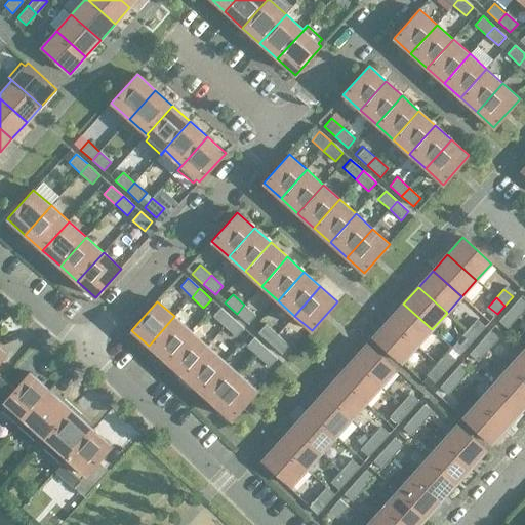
[(518,317),(524,309),(524,308),(517,301),(510,310),(518,317)]
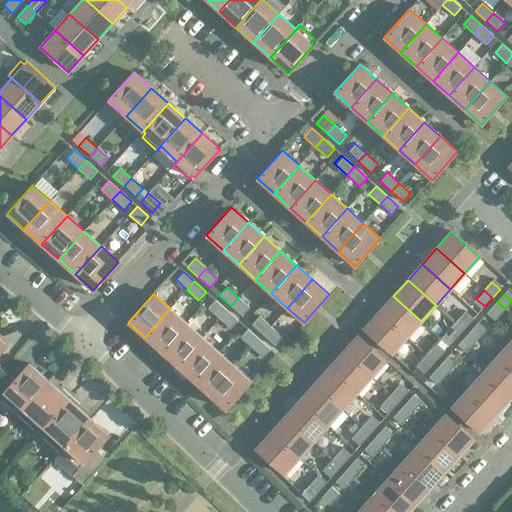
[(421,321),(393,296),(379,312),(407,337),(421,321)]
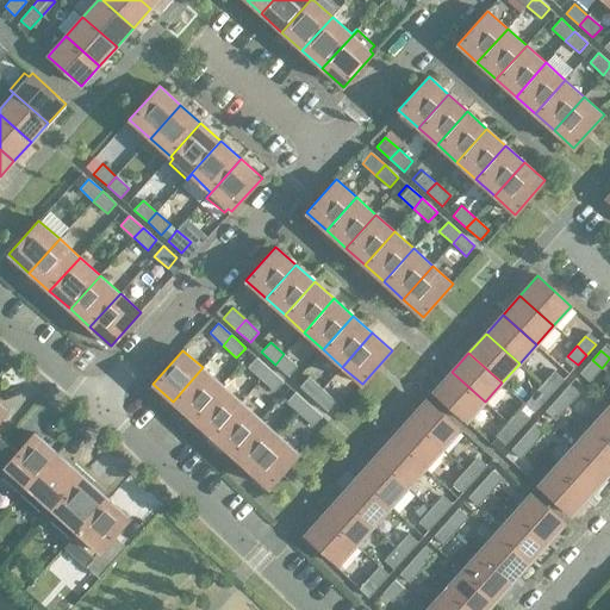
[(284,354),(275,365),(288,377),(297,367),(284,354)]
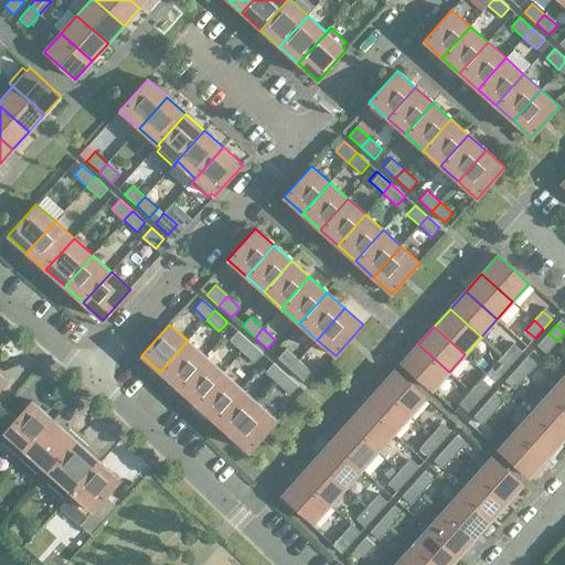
[(237,331),(230,340),(242,351),(251,342),(237,331)]
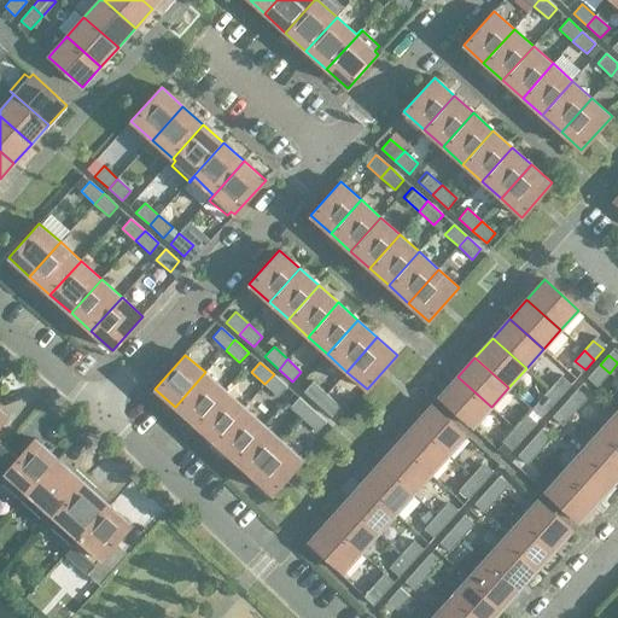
[(601,384),(610,373),(600,365),(590,374),(601,384)]
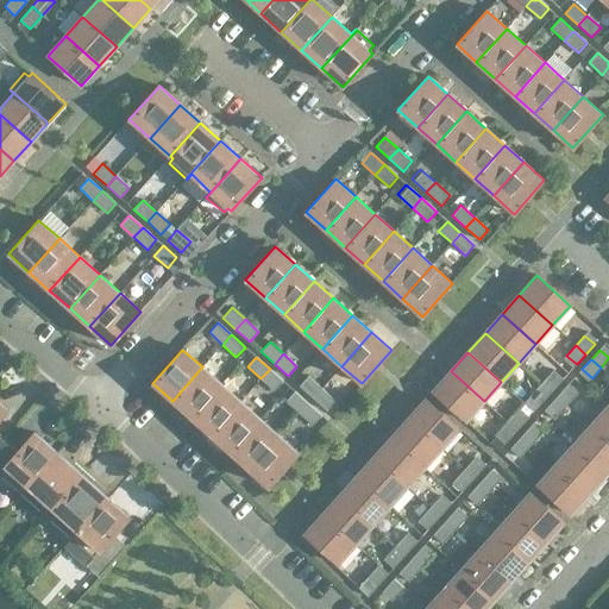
[(173,401),(192,418),(221,384),(202,366),(173,401)]
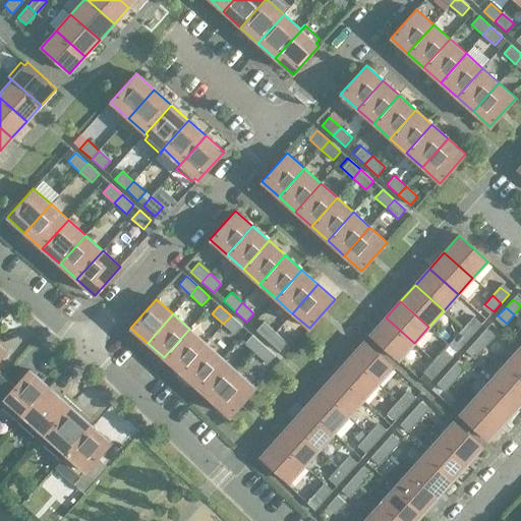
[(231,315),(223,324),(235,335),(242,326),(231,315)]
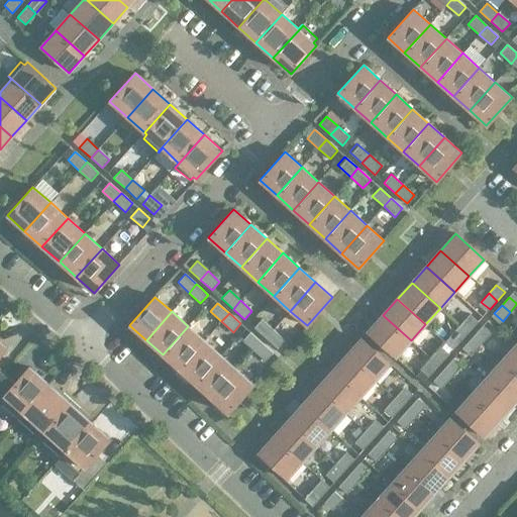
[(411,340),(383,315),(368,332),(396,357),(411,340)]
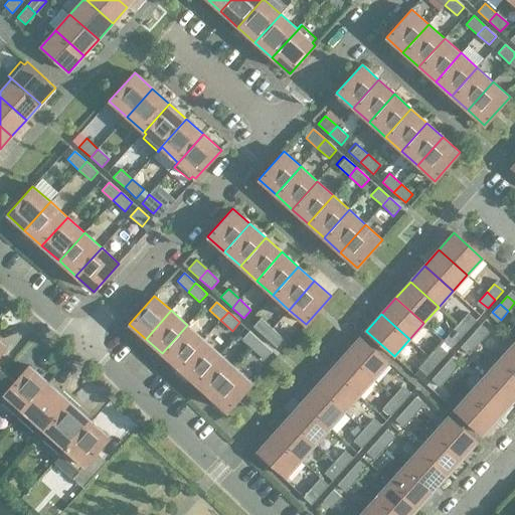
[(467,332),(474,324),(466,316),(458,325),(467,332)]
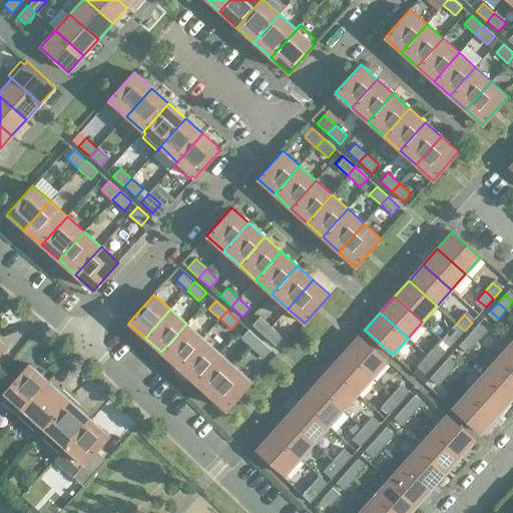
[(260,317),(252,326),(264,336),(271,327),(260,317)]
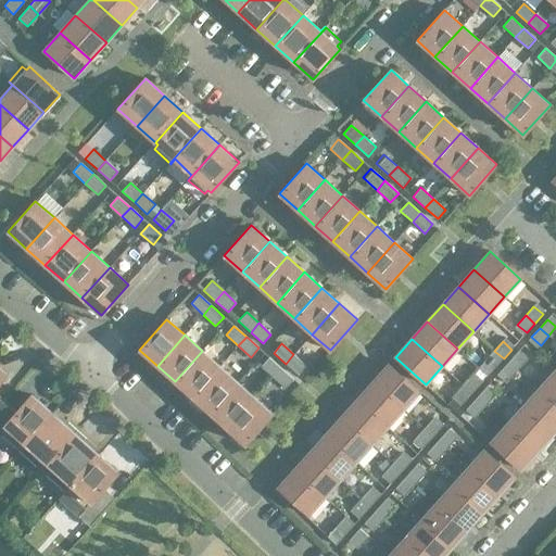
[(175,381),(192,397),(219,366),(202,351),(175,381)]
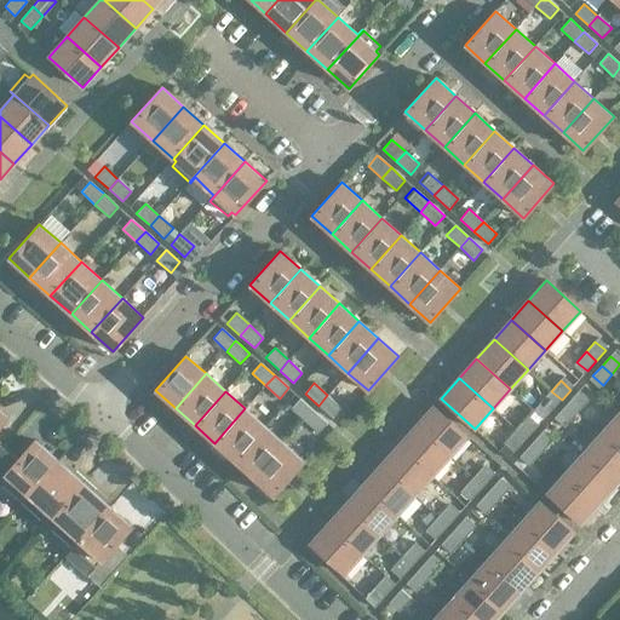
[(552,411),(562,400),(551,391),(543,401),(552,411)]
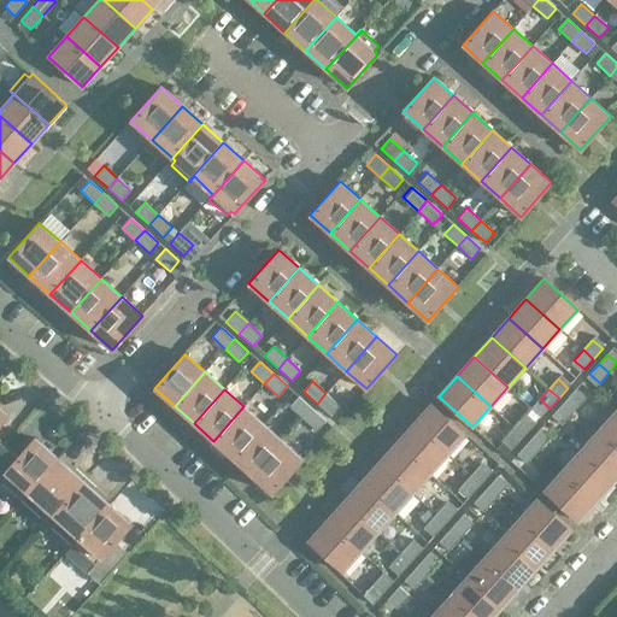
[(325,393),(317,404),(323,409),(330,416),(340,406),(325,393)]
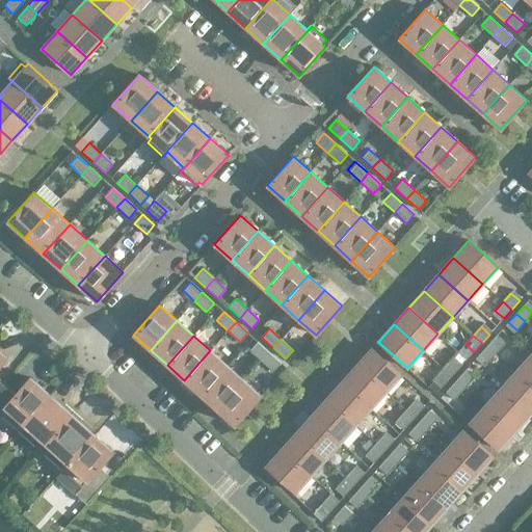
[(495,355),(503,346),(495,339),(486,347),(495,355)]
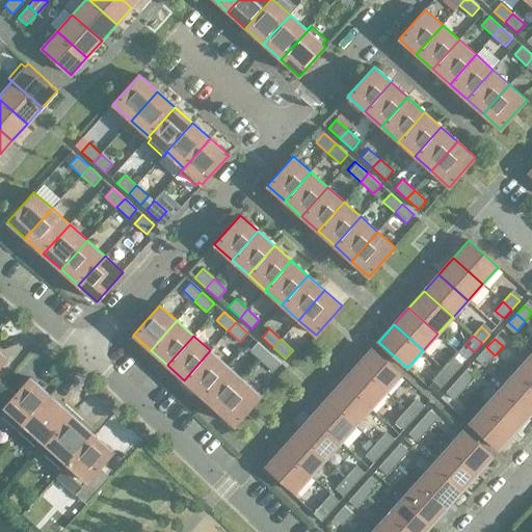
[(257,342),(249,350),(262,362),(269,352),(257,342)]
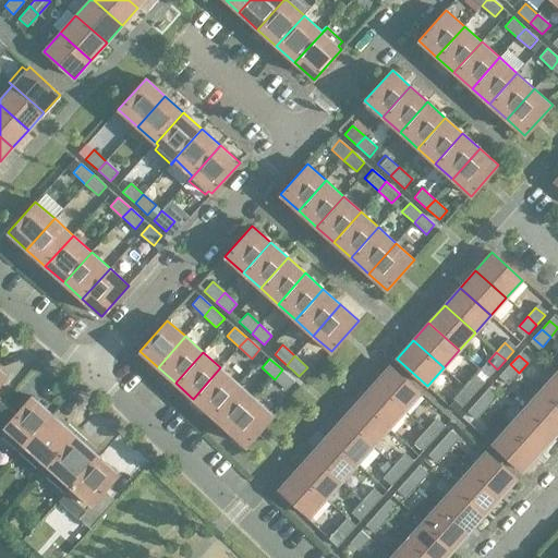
[(511,381),(519,373),(510,364),(502,373),(511,381)]
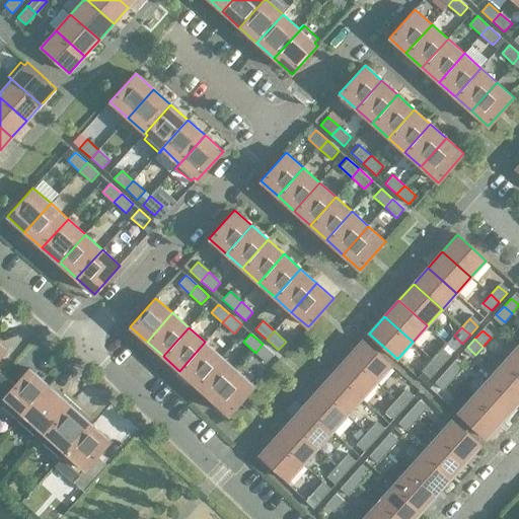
[(363,341),(348,357),(376,382),(391,365),(363,341)]
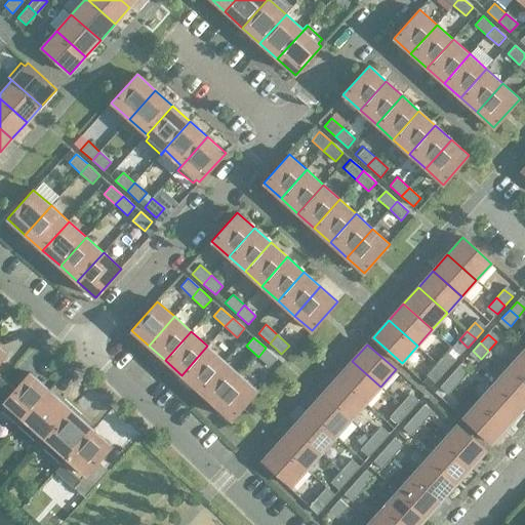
[(182,375),(198,390),(225,361),(207,346),(182,375)]
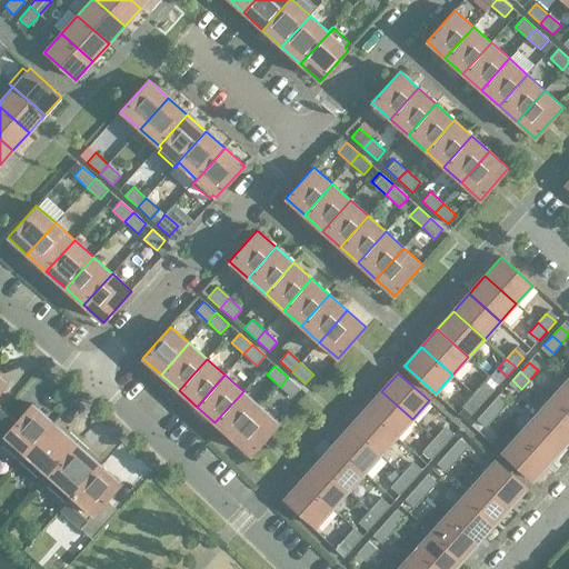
[(288,377),(280,387),(292,398),(300,388),(288,377)]
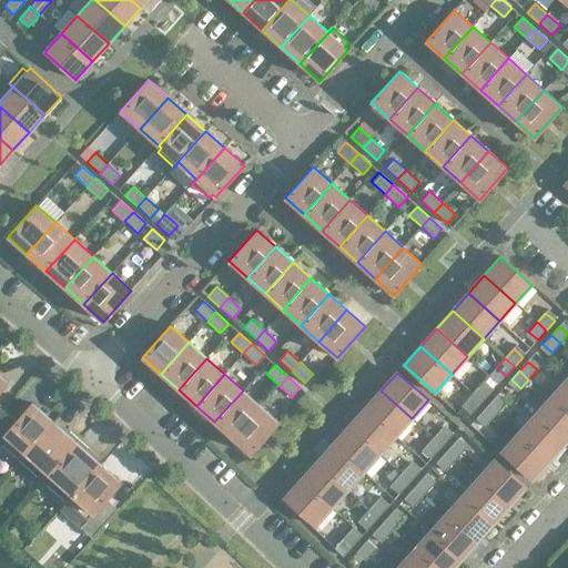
[(567,382),(566,379),(549,397),(567,414),(567,382)]
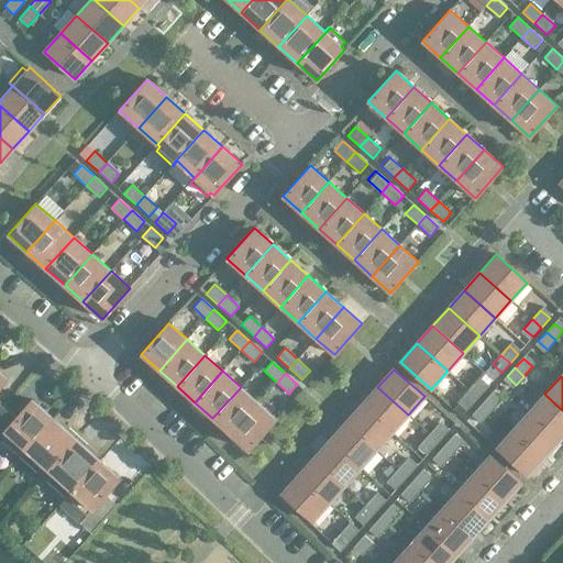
[(478,398),(487,389),(477,381),(470,390),(478,398)]
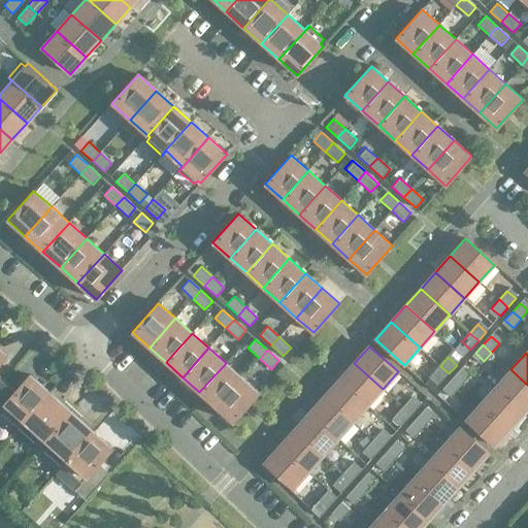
[(216,407),(242,377),(226,363),(199,392),(216,407)]
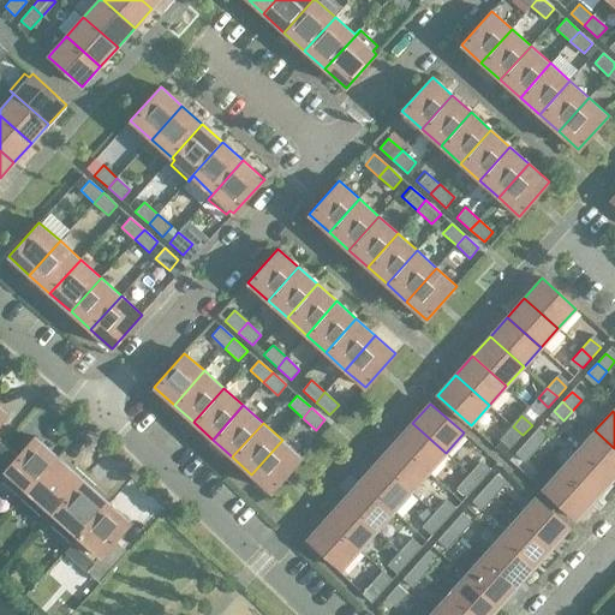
[(412,423),(394,442),(428,472),(446,453),(412,423)]
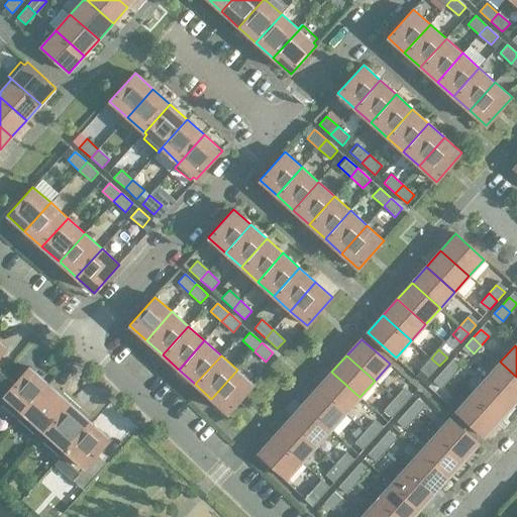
[(432,375),(439,366),(431,358),(423,367),(432,375)]
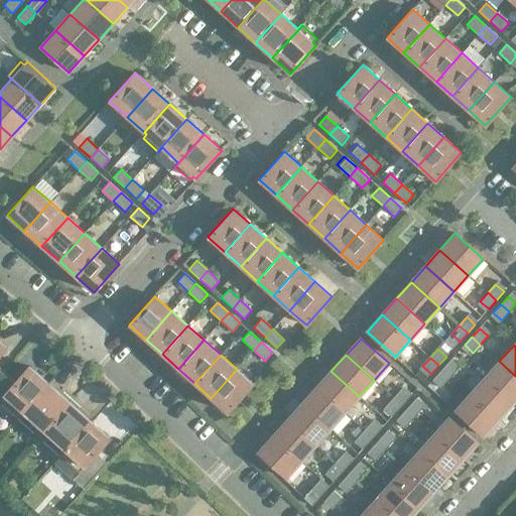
[(459,368),(450,361),(442,369),(452,377),(459,368)]
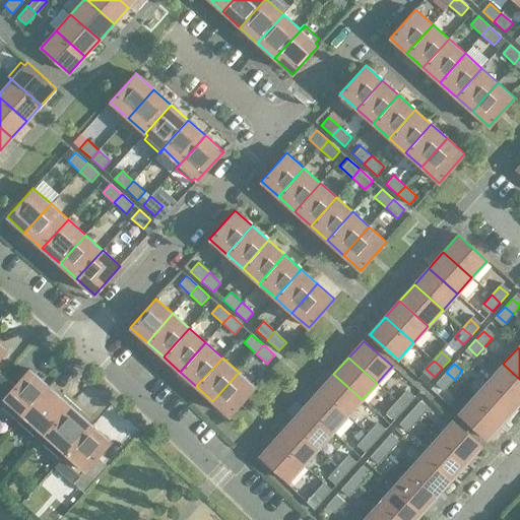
[(519,402),(519,379),(503,364),(489,380),(517,406),(519,402)]
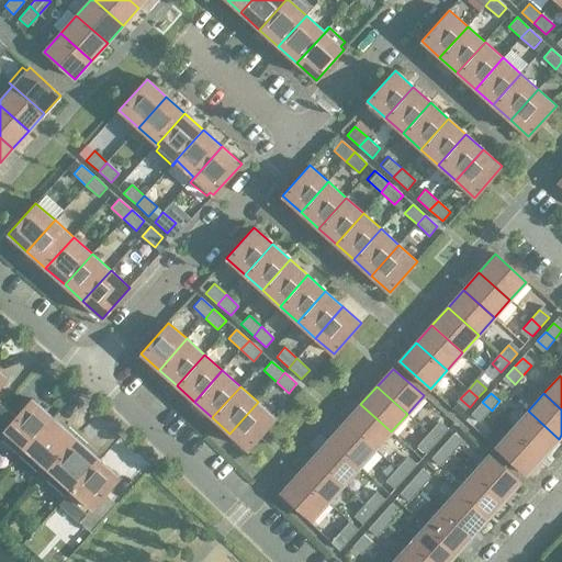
[(18,415),(6,405),(0,411),(0,437),(19,454),(53,417),(32,398),(18,415)]
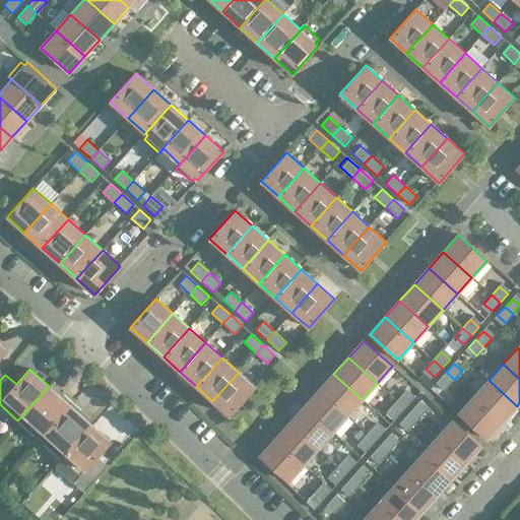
[(255,387),(239,372),(212,401),(230,415),(255,387)]
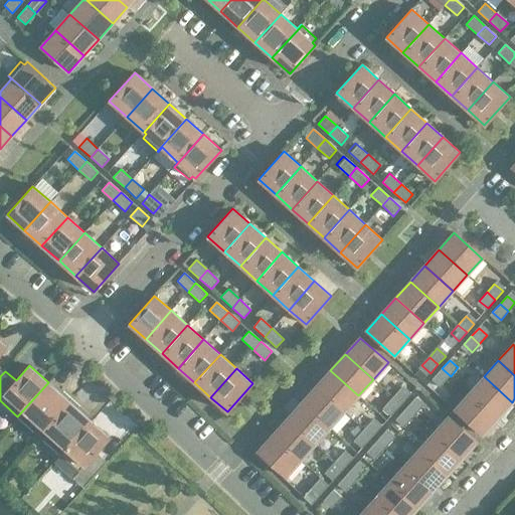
[(443,384),(451,376),(442,368),(435,377),(443,384)]
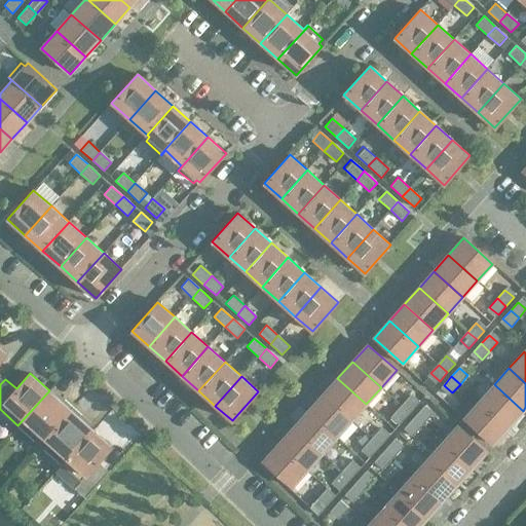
[(337,378),(323,395),(351,420),(366,404),(337,378)]
